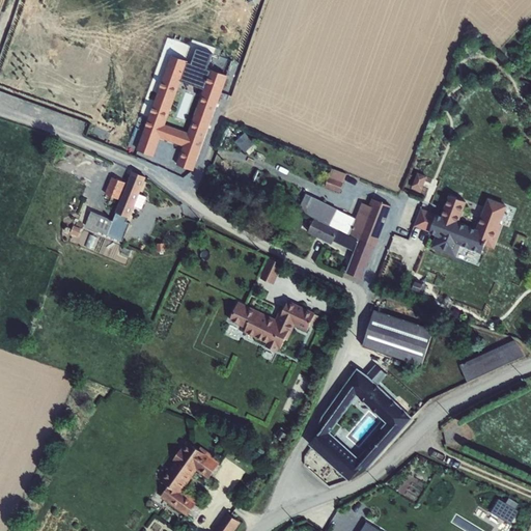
[(198,170),(227,72),(207,66),(213,52),(196,47),(192,59),(165,51),(143,124),(138,122),(131,147),(156,155),(161,137),(183,143),(177,164),(198,170)]
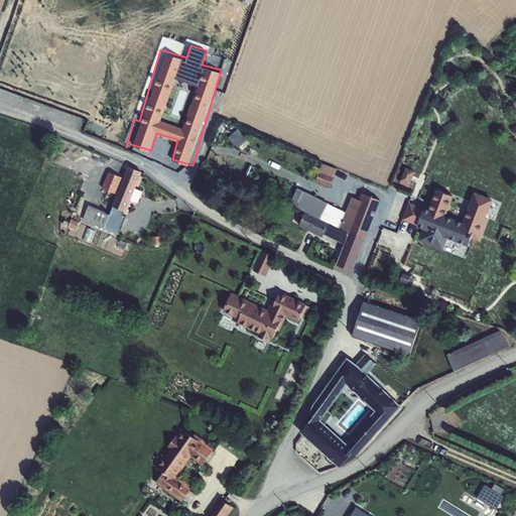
[(316,179),(332,185),(339,166),(324,160),(316,179)]
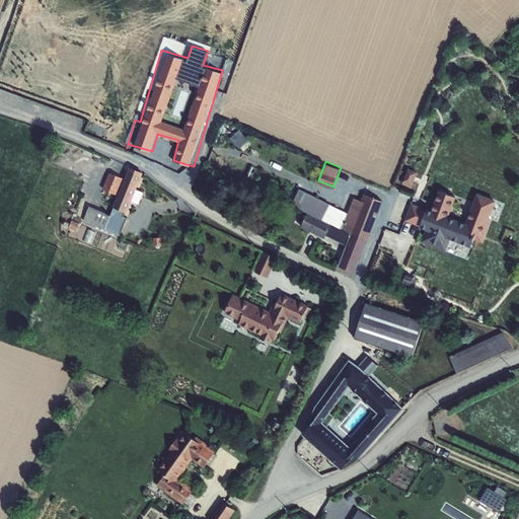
[(89,205),(83,221),(121,234),(132,200),(140,203),(144,191),(137,189),(143,170),(129,165),(125,176),(116,173),(109,191),(118,194),(110,213),(89,205)]
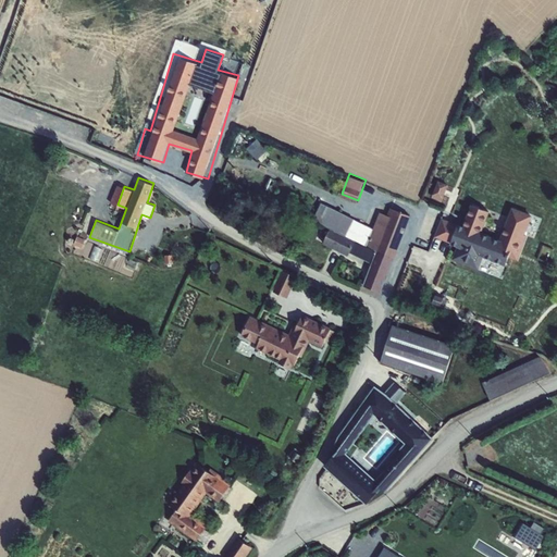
[(432,178),(426,195),(432,196),(436,180),(432,178)]
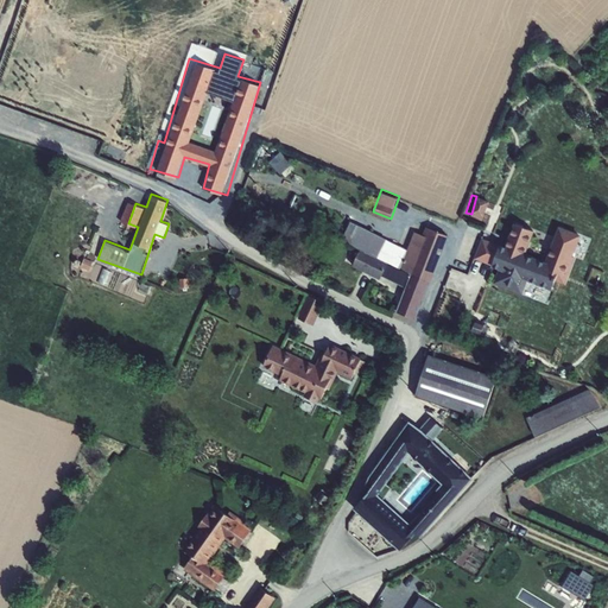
[(473,213),(486,216),(491,200),(477,196),(473,213)]
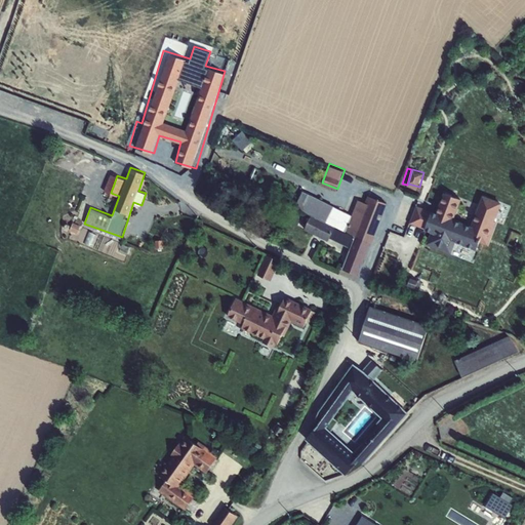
[(106,191),(110,192),(115,175),(111,173),(106,191)]
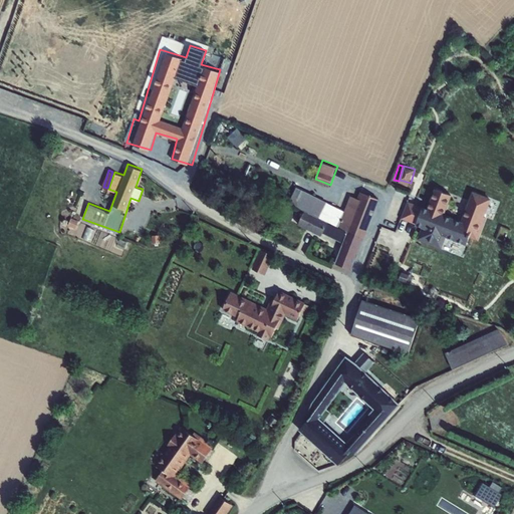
[(378,199),(362,193),(359,200),(349,197),(343,212),(336,209),(296,187),(288,203),(304,211),(346,232),(362,239),(378,199)]
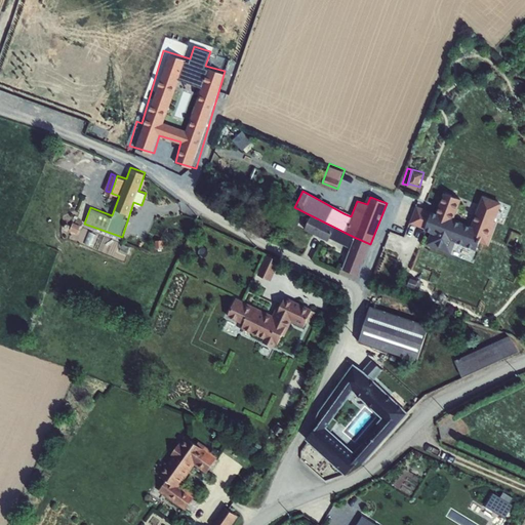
[(502,199),(481,193),(472,224),(454,218),(460,197),(442,191),(437,210),(416,204),(410,224),(431,230),(426,243),(452,251),(455,242),(476,248),(479,241),(489,244),(502,199)]
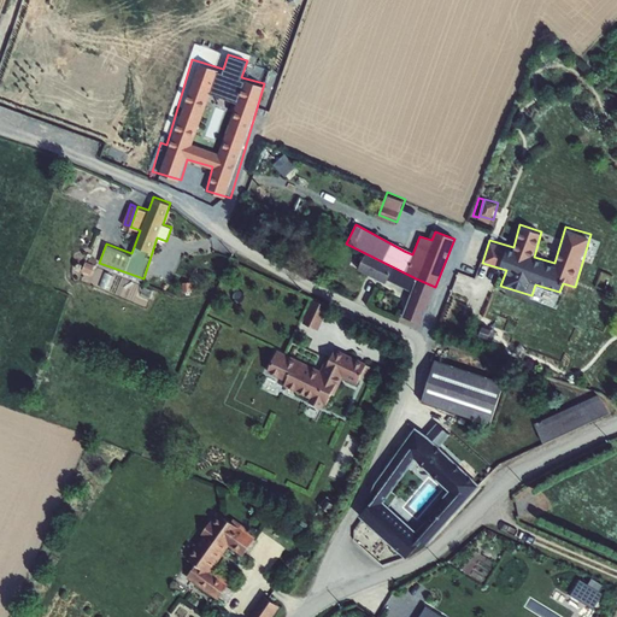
[(416,278),(365,253),(357,270),(386,283),(387,281),(411,292),(401,316),(421,324),(435,287),(416,278)]
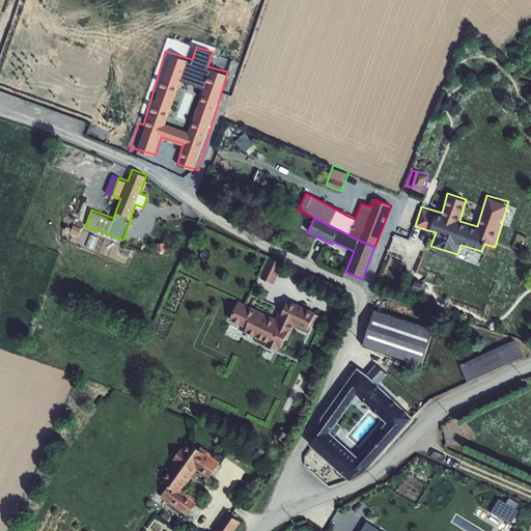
[(260,278),(276,283),(283,261),(268,255),(260,278)]
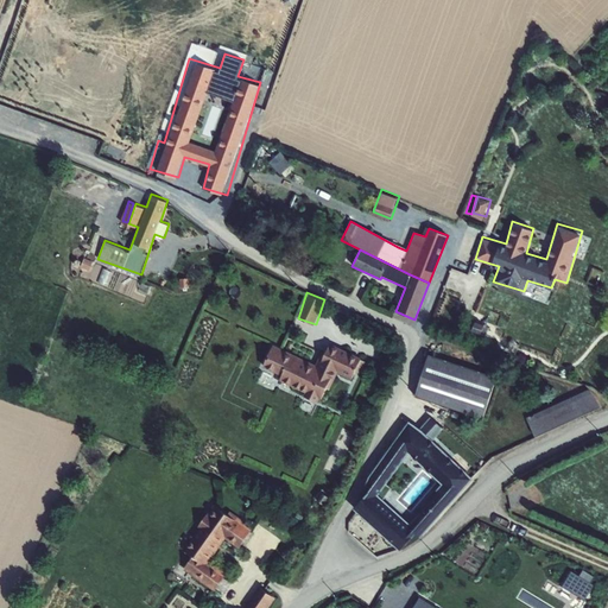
[(316,365),(273,346),(264,367),(283,375),(280,381),(306,393),(304,397),(318,403),(320,400),(322,400),(327,390),(330,391),(339,373),(352,380),(356,372),(361,374),(367,362),(361,360),(361,358),(330,343),(325,355),(322,354),(316,365)]
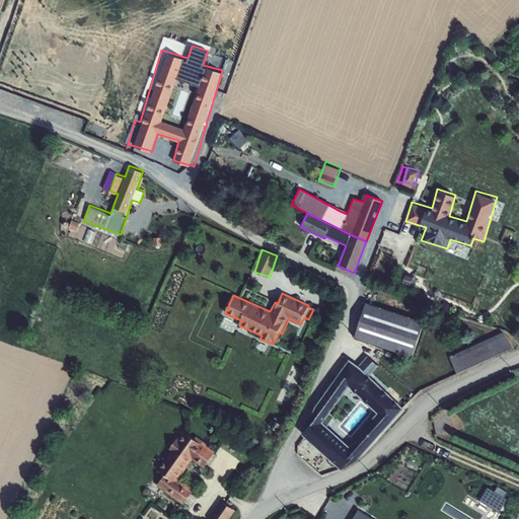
[(363,303),(354,339),(415,353),(424,317),(363,303)]
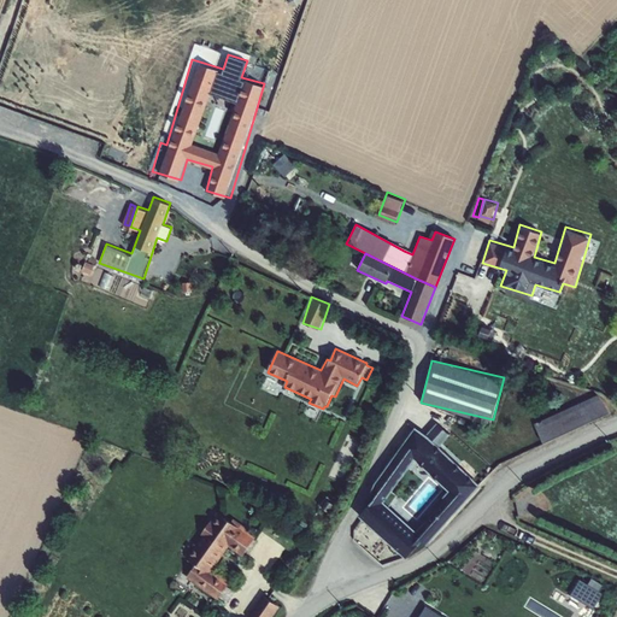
[(609,413),(597,395),(534,424),(544,444),(609,413)]
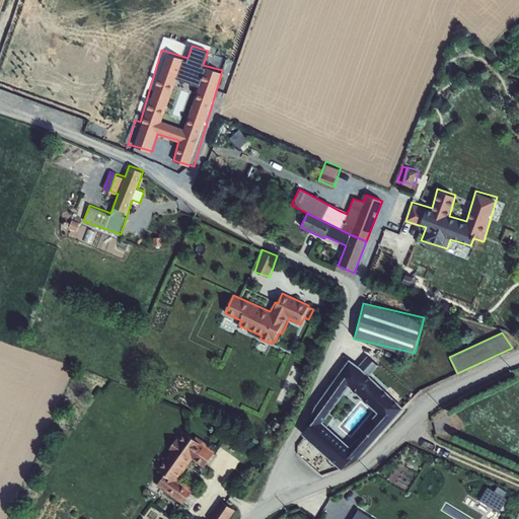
[(355,455),(359,458),(402,409),(367,376),(373,369),(355,354),(349,361),(324,393),(315,408),(311,416),(315,419),(302,435),(341,470),(355,455)]
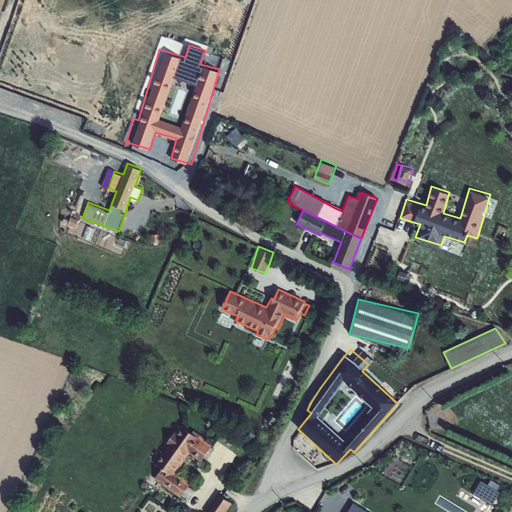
[(191,432),(179,423),(166,442),(169,444),(155,462),(163,467),(155,478),(180,496),(182,494),(188,498),(194,490),(188,485),(190,482),(180,474),(179,475),(176,473),(190,453),(201,461),(212,445),(204,439),(205,438),(193,430),(191,432)]
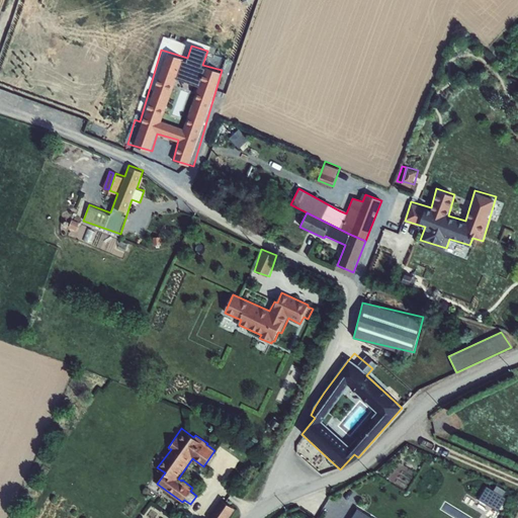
[(227,502),(214,517),(228,517),(236,508),(227,502)]
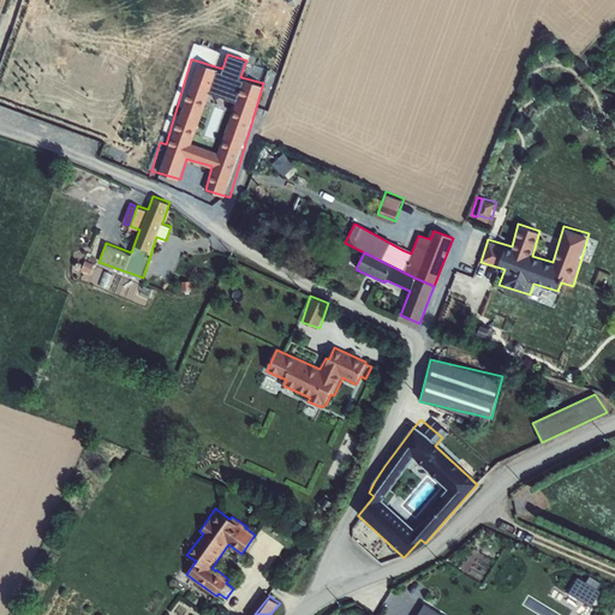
[(447,614),(424,602),(416,614),(447,614)]
